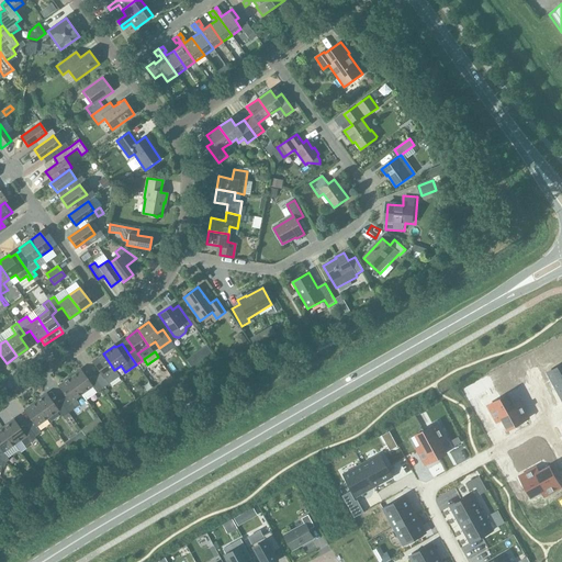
[(120,377),(114,370),(103,353),(92,362),(100,373),(94,378),(102,389),(120,377)]
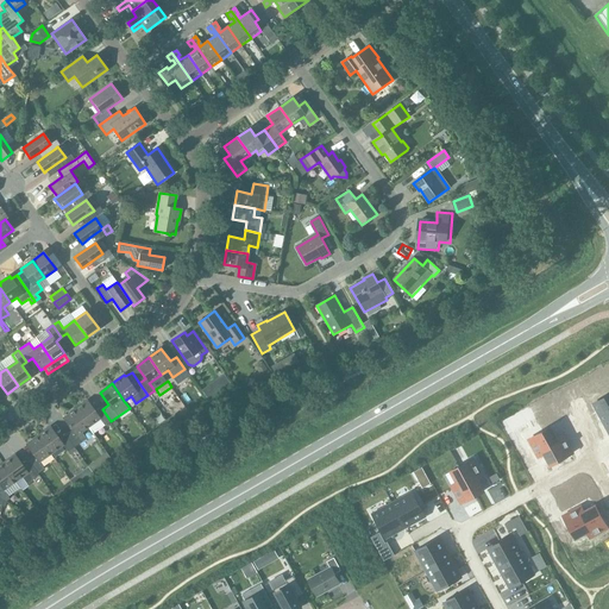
[(608,395),(592,405),(603,422),(608,419),(608,395)]
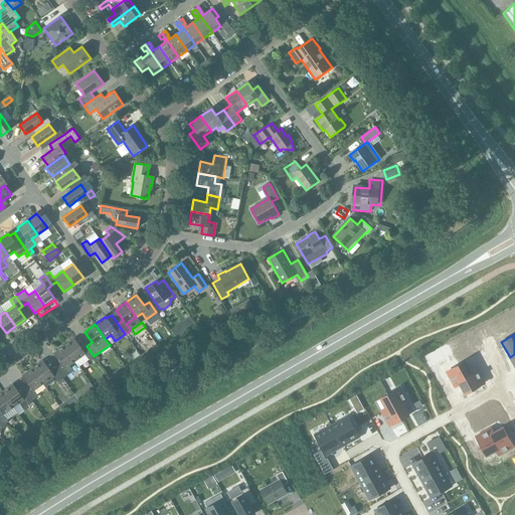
[(63,346),(74,361),(78,367),(94,356),(87,346),(81,349),(73,339),(63,346)]
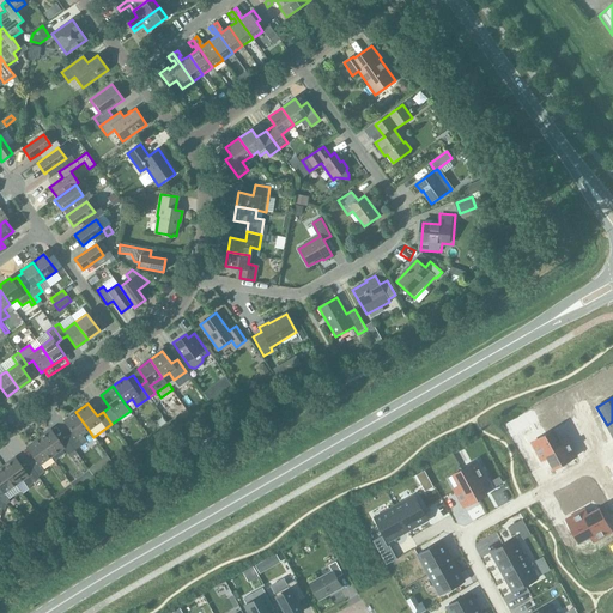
[(89,430),(76,412),(64,422),(72,434),(66,438),(74,450),(86,442),(82,435),(89,430)]
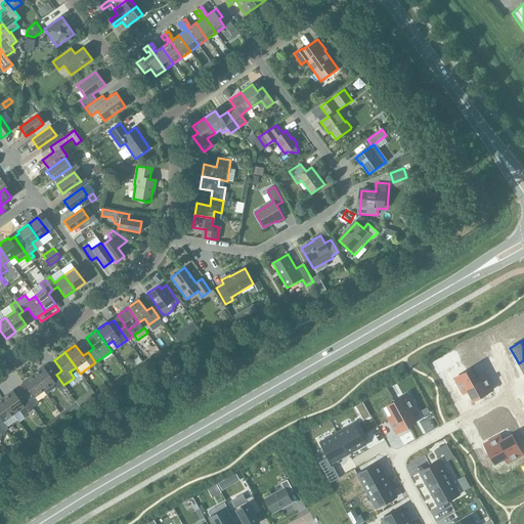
[(487,360),(493,372),(500,367),(494,356),(487,360)]
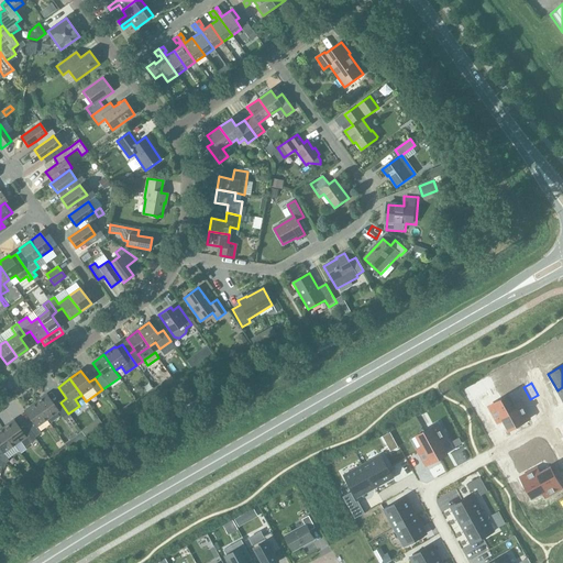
[(35,403),(46,419),(58,411),(63,418),(68,414),(61,403),(55,407),(46,395),(35,403)]
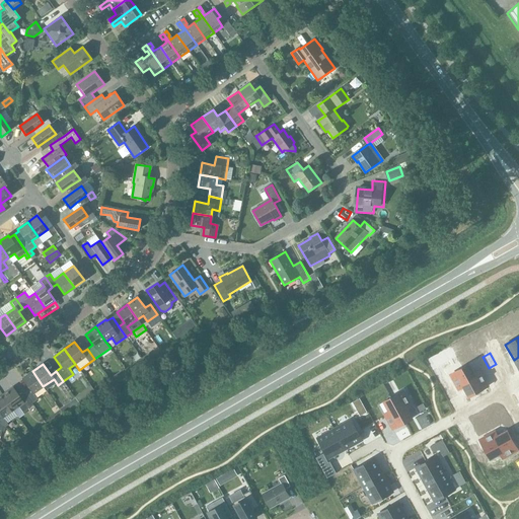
[(469,365),(462,368),(476,393),(488,386),(479,372),(474,374),(469,365)]
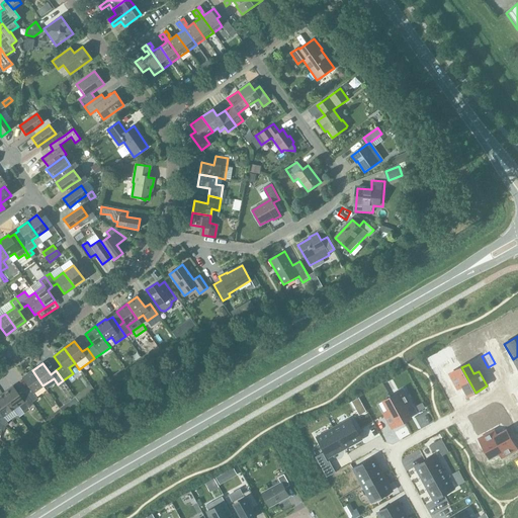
[(461,367),(449,374),(458,390),(462,386),(468,397),(476,393),(461,367)]
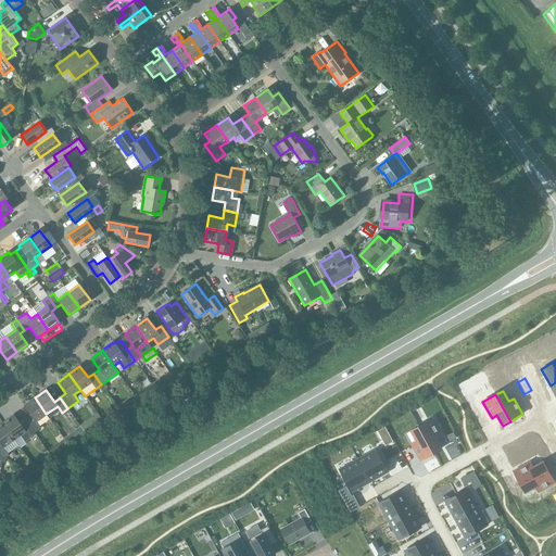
[(26,421),(27,422),(34,432),(40,428),(35,421),(46,414),(35,397),(24,406),(32,417),(26,421)]
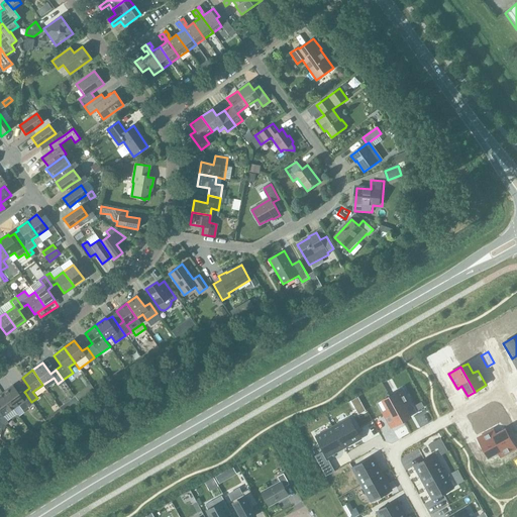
[(12,387),(2,394),(13,409),(18,405),(22,410),(32,404),(31,402),(25,393),(20,397),(12,387)]
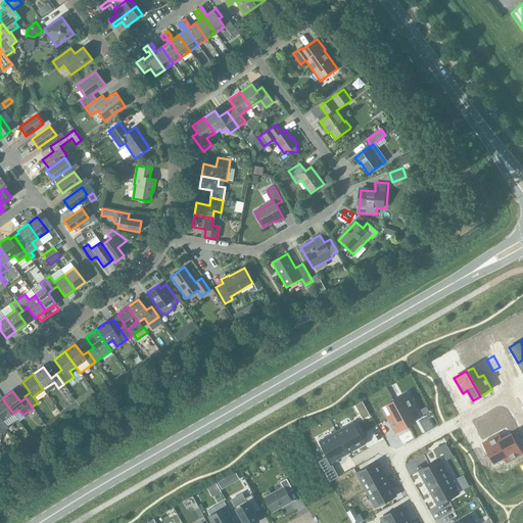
[(407,394),(394,401),(408,426),(415,422),(410,413),(415,410),(407,394)]
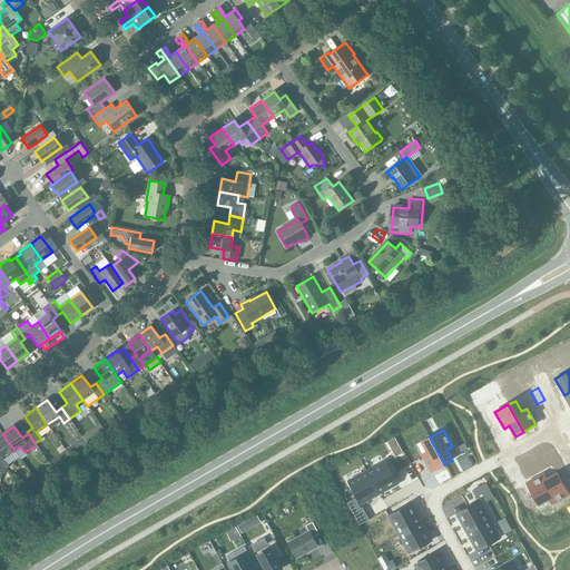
[(0,465),(3,469),(8,465),(3,459),(15,451),(2,434),(0,435),(0,465)]
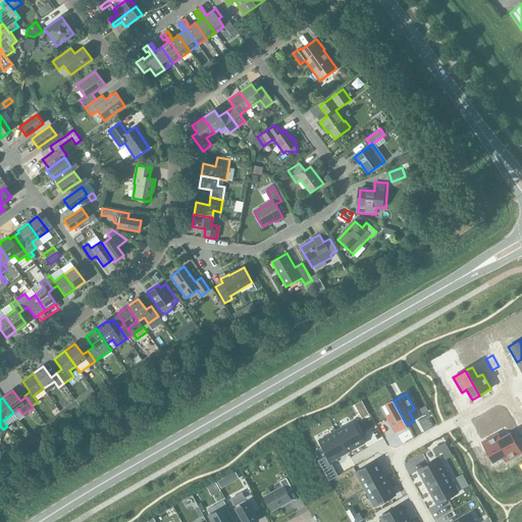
[(386,405),(381,407),(386,417),(396,432),(407,425),(394,401),(386,405)]
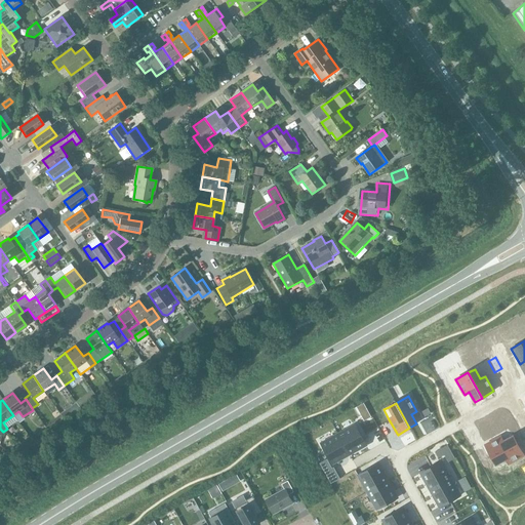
[(355,425),(338,435),(350,454),(366,445),(355,425)]
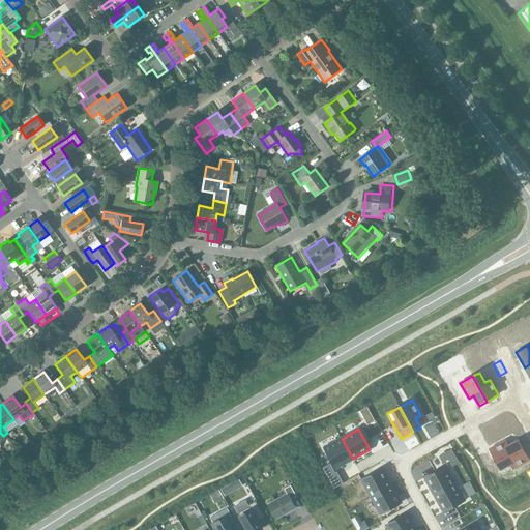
[(342,439),(324,448),(335,469),(353,459),(342,439)]
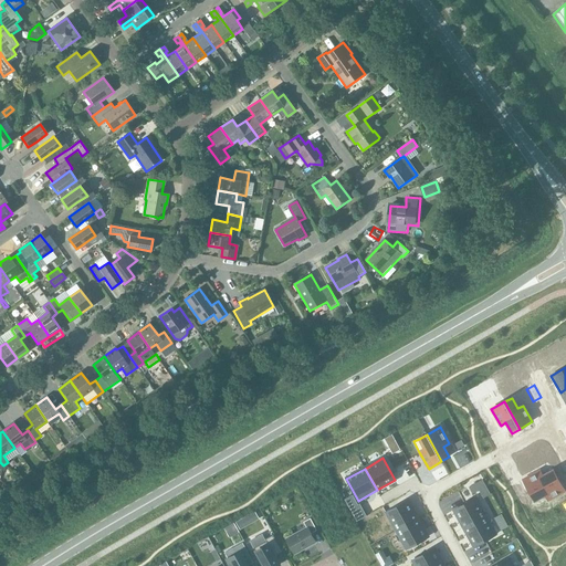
[(540,471),(523,480),(531,493),(557,479),(553,471),(543,477),(540,471)]
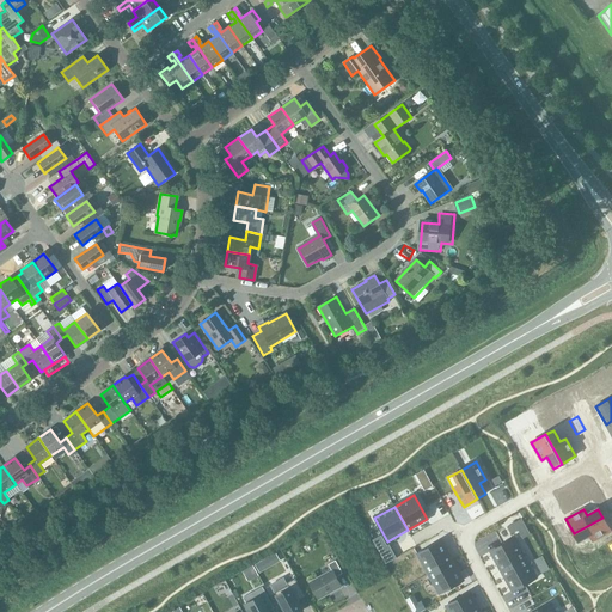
[(603,518),(574,533),(579,542),(589,536),(593,540),(611,531),(603,518)]
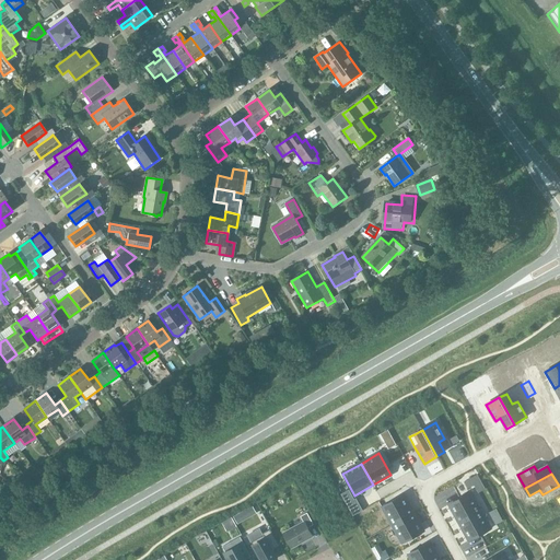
[(477,475),(464,482),(467,488),(474,485),(479,493),(486,489),(477,475)]
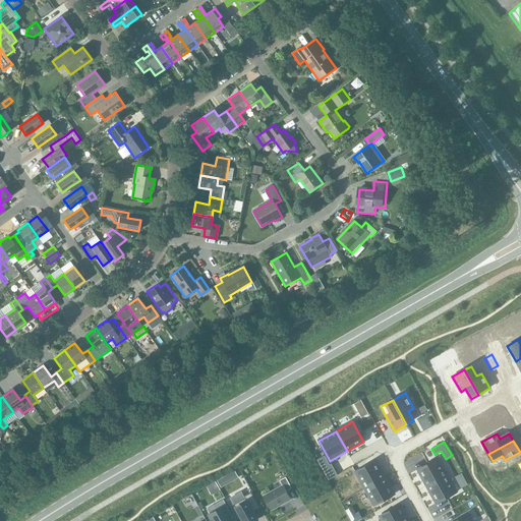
[(438,459),(417,470),(426,486),(447,475),(438,459)]
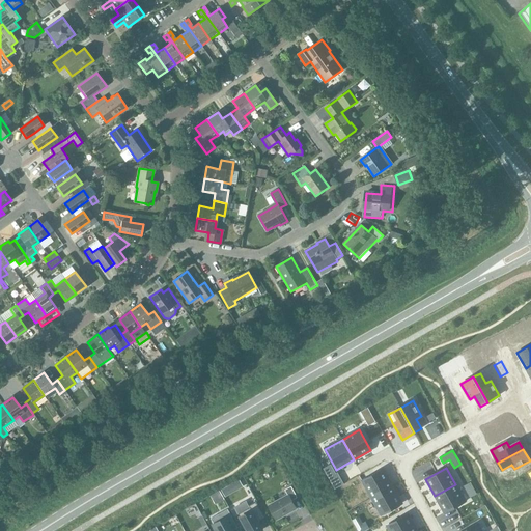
[(383,470),(362,481),(371,498),(392,486),(383,470)]
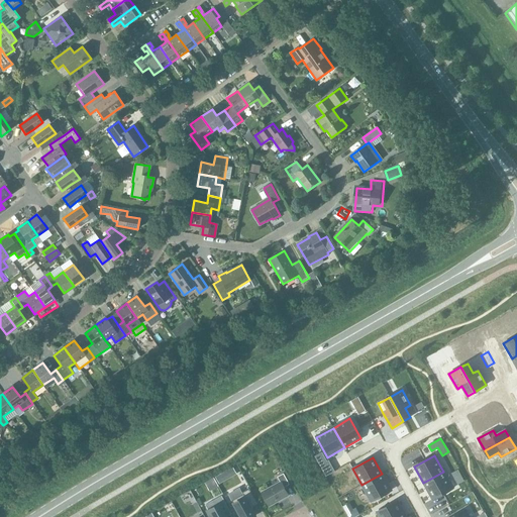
[(443,472),(423,483),(432,500),(452,489),(443,472)]
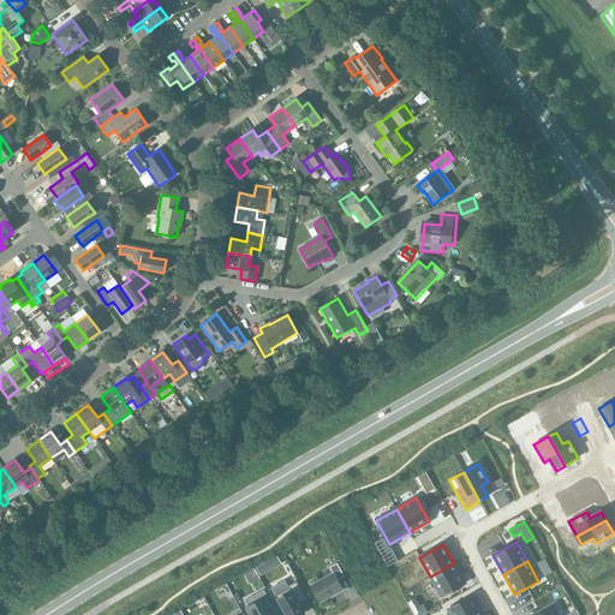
[(334,574),(311,586),(321,602),(342,590),(338,580),(345,577),(338,563),(330,567),(334,574)]
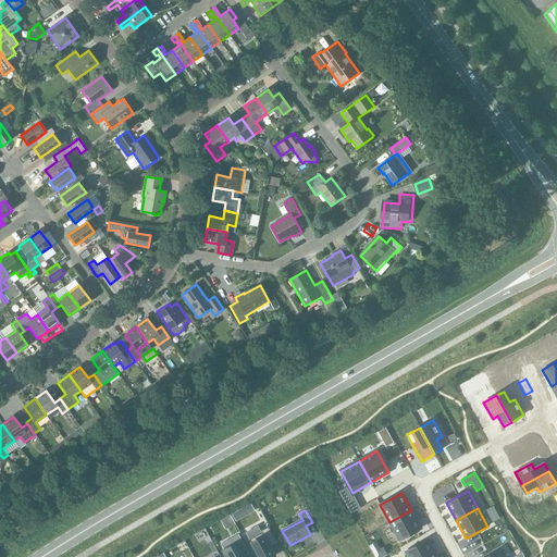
[(411,510),(390,522),(399,541),(421,529),(411,510)]
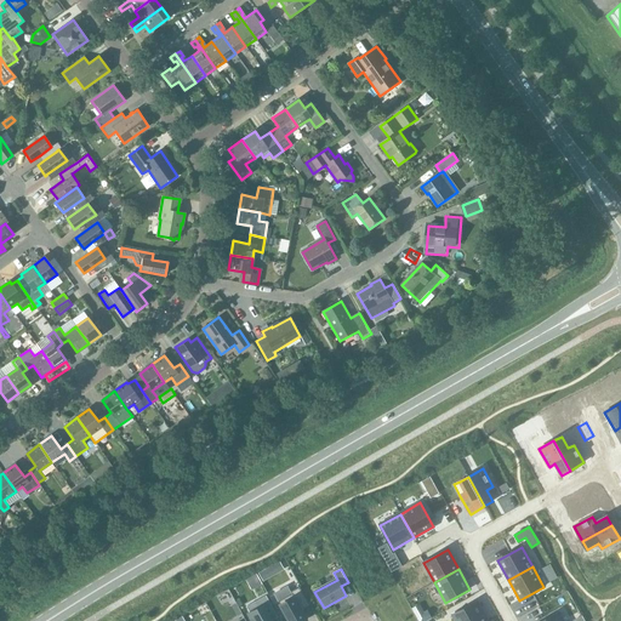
[(292,594),(279,602),(289,620),(303,620),(307,620),(302,610),(300,605),(307,602),(300,587),(291,592),(292,594)]
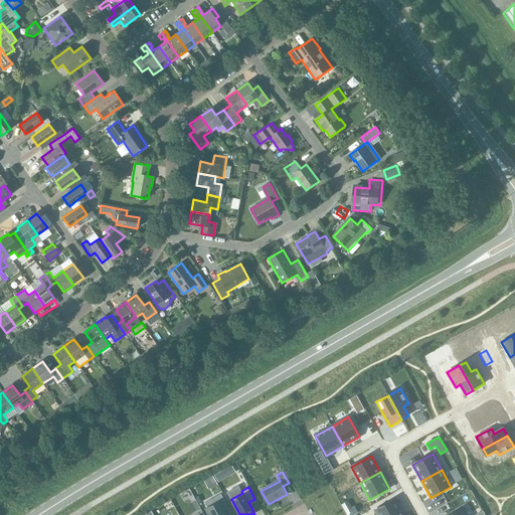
[(207,508),(206,509),(209,514),(225,514),(223,510),(228,507),(221,494),(215,497),(218,502),(207,508)]
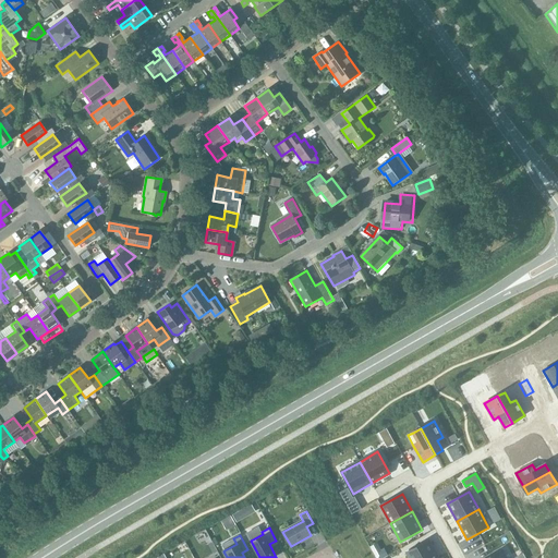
[(437,557),(428,541),(407,553),(409,557),(437,557)]
